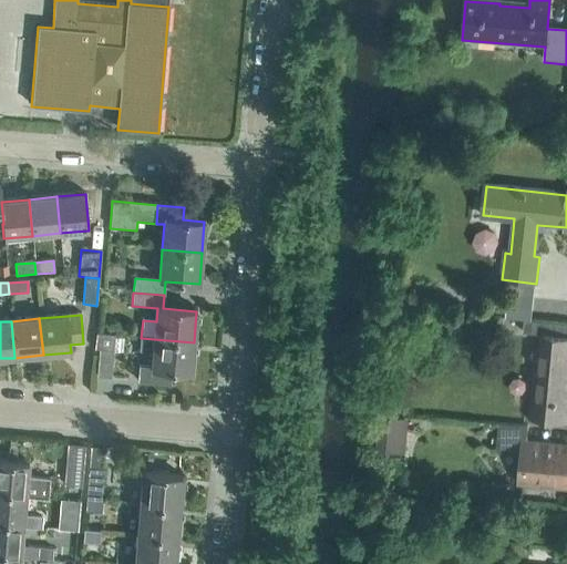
[(473,331),(497,334),(498,324),(474,321),(473,331)]
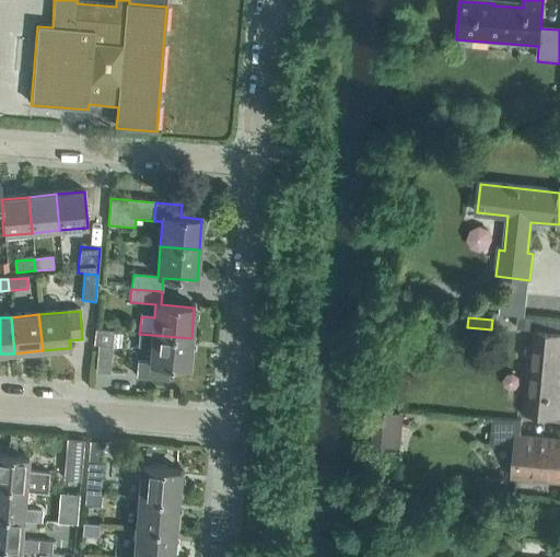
[(559,322),(517,318),(515,329),(536,332),(533,370),(528,370),(525,398),(529,399),(528,415),(559,418),(559,322)]
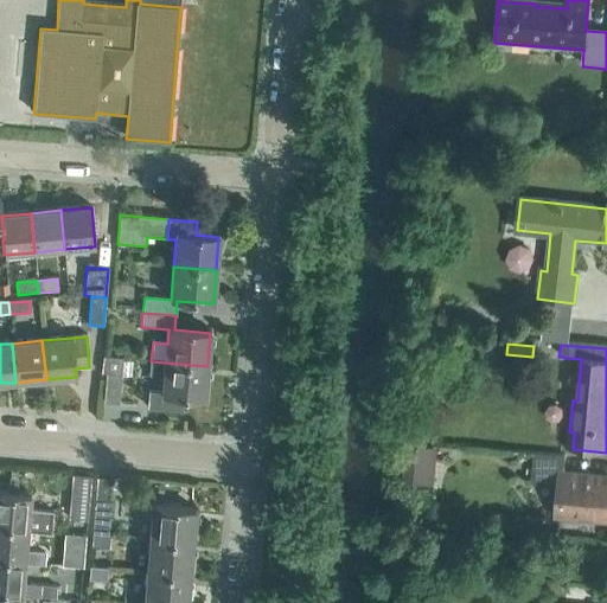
[(119,405),(123,360),(103,358),(102,374),(107,376),(104,403),(119,405)]
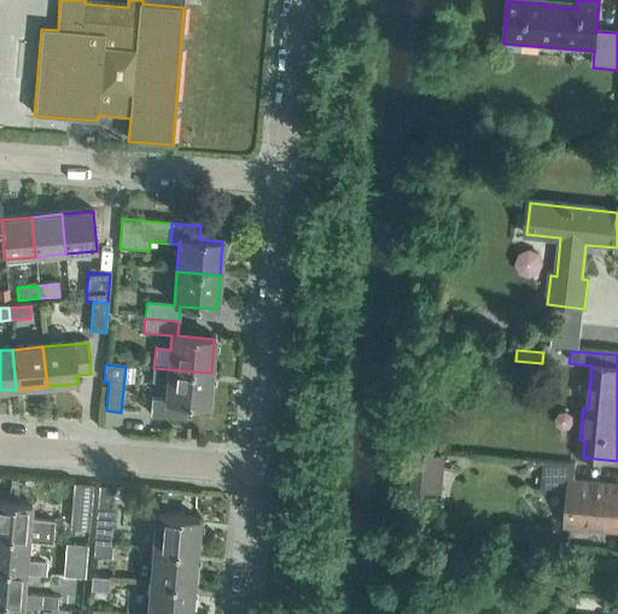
[(209,407),(211,373),(153,368),(152,384),(167,385),(165,402),(152,401),(150,416),(186,420),(187,405),(209,407)]
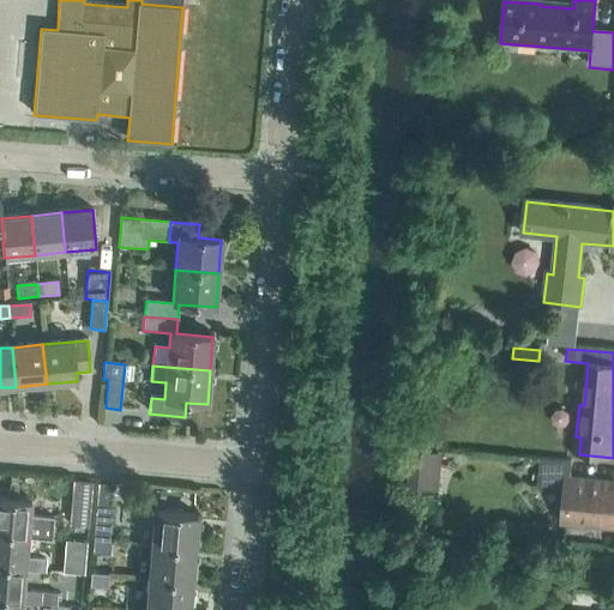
[(439,493),(443,454),(410,452),(408,490),(439,493)]
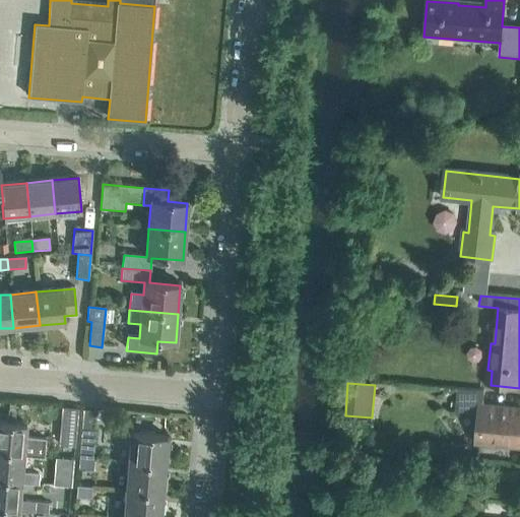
[(519,447),(519,411),(483,408),(484,393),(458,390),(455,416),(481,419),(479,444),(519,447)]
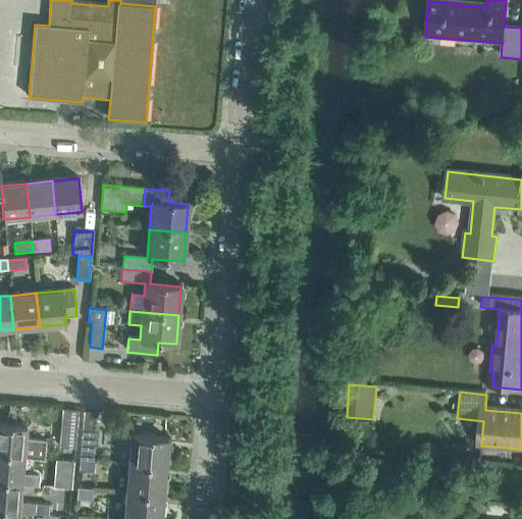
[(45,442),(24,439),(25,427),(0,424),(0,453),(23,456),(22,459),(44,460),(45,442)]
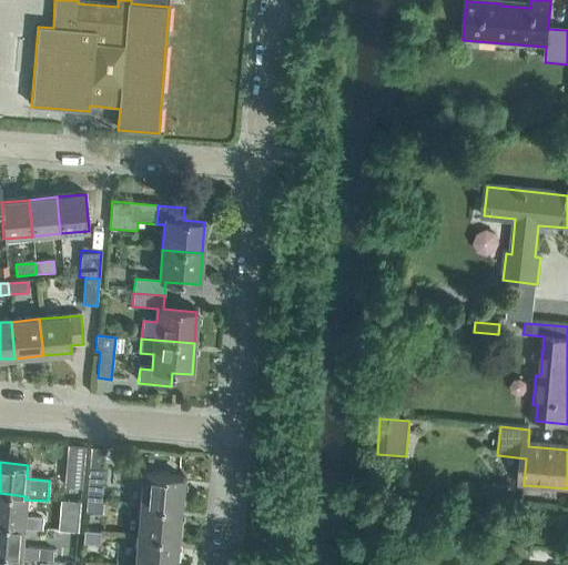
[(81,495),(83,470),(69,468),(67,494),(81,495)]
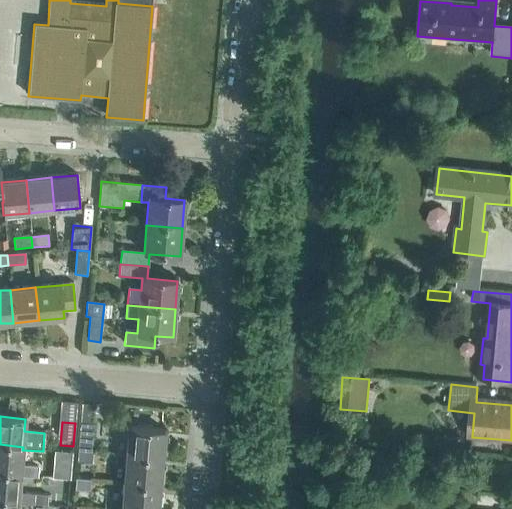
[(91,453),(94,424),(81,423),(78,452),(91,453)]
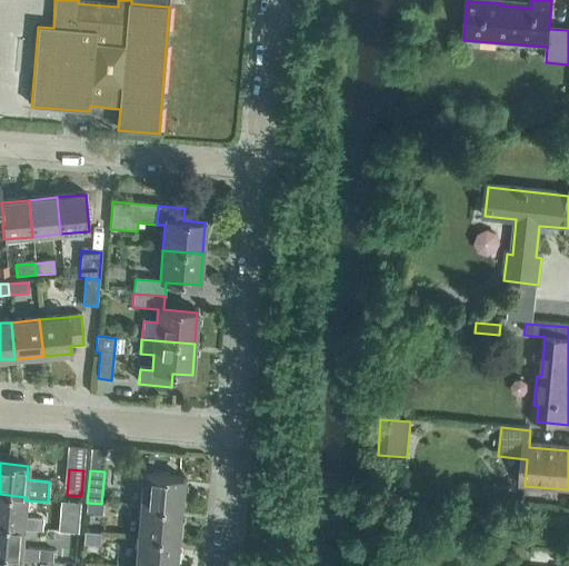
[(143,476),(140,507),(181,510),(185,479),(143,476)]
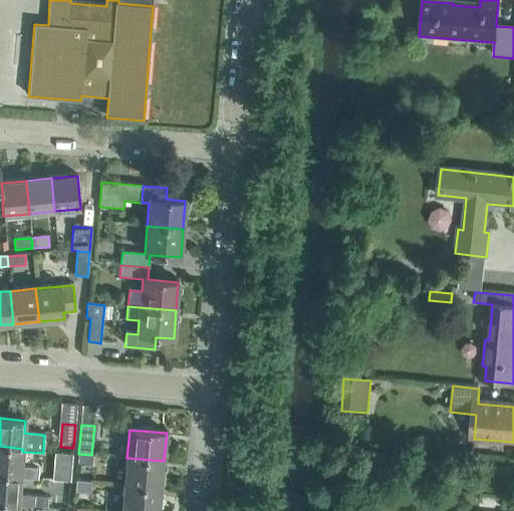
[(21,469),(22,452),(23,449),(0,446),(0,474),(20,476),(20,479),(36,480),(37,470),(21,469)]
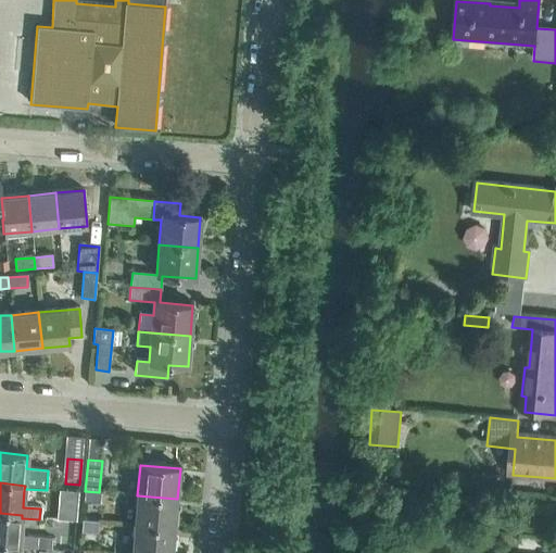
[(100,504),(101,492),(99,492),(85,491),(84,502),(100,504)]
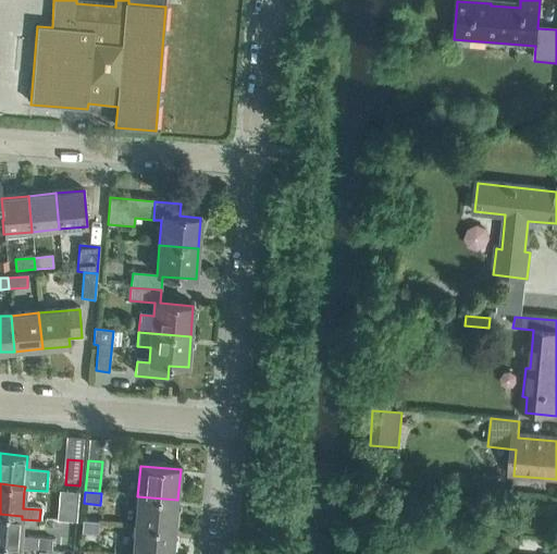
[(78,495),(67,494),(66,502),(77,503),(78,495)]
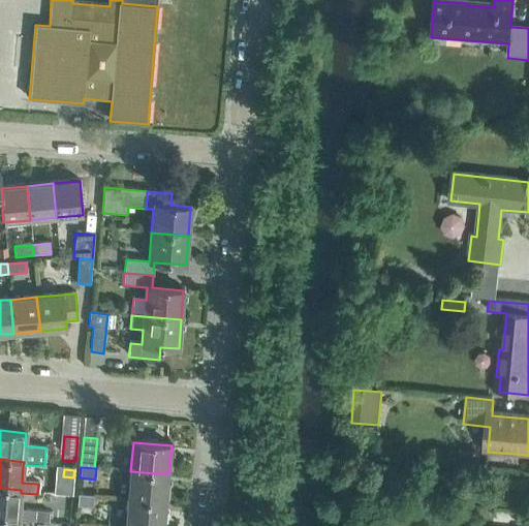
[(166,503),(168,474),(130,471),(121,470),(120,483),(129,484),(128,500),(166,503)]
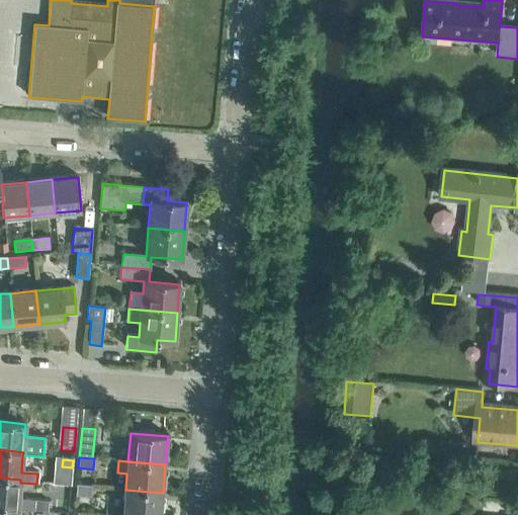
[(19,500),(20,483),(20,480),(0,478),(0,505),(18,507),(18,510),(34,512),(35,501),(19,500)]
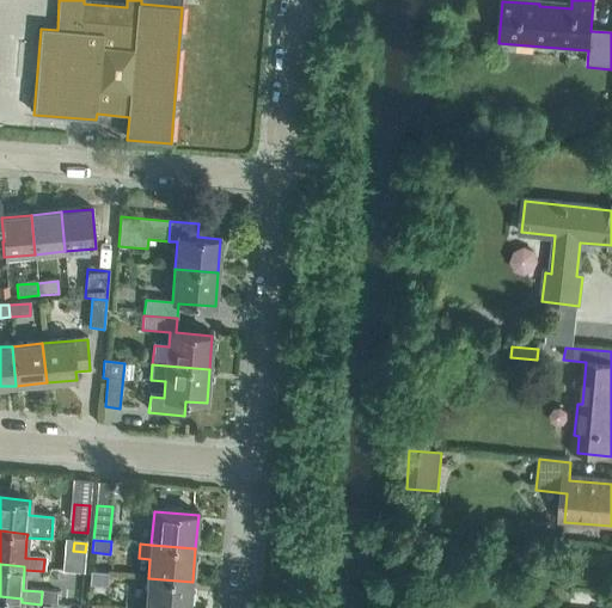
[(108,588),(109,575),(91,573),(90,587),(108,588)]
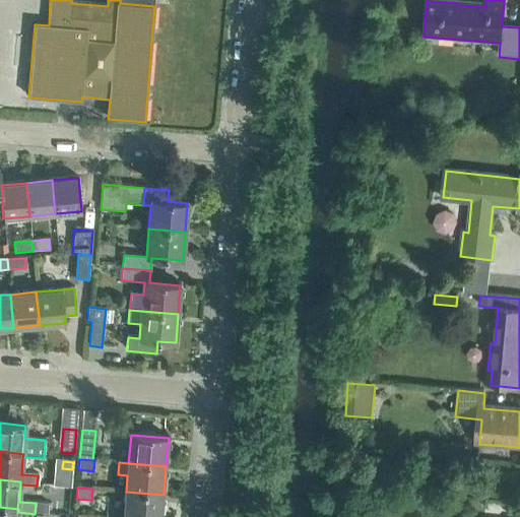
[(160,516),(164,495),(126,492),(124,516),(160,516)]
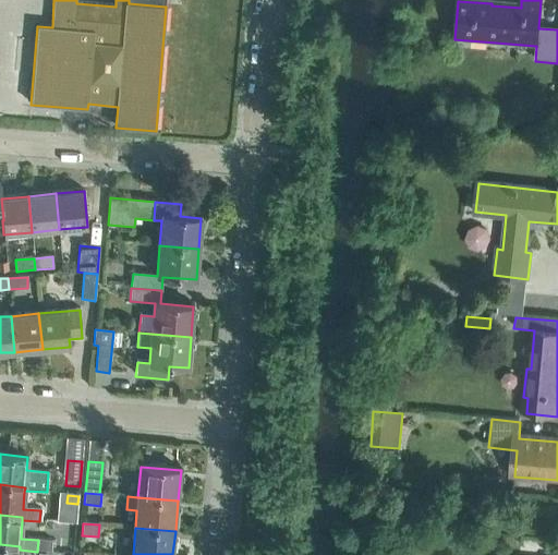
[(19,554),(20,550),(20,546),(0,544),(0,554),(19,554)]
